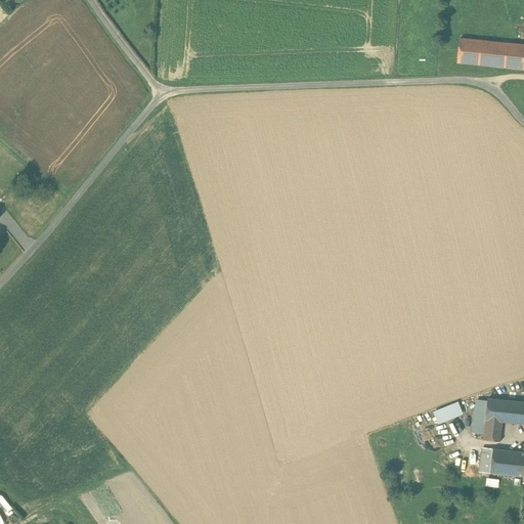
[(487,42),(462,40),(460,64),(523,71),(523,45),(507,44),(487,42)]
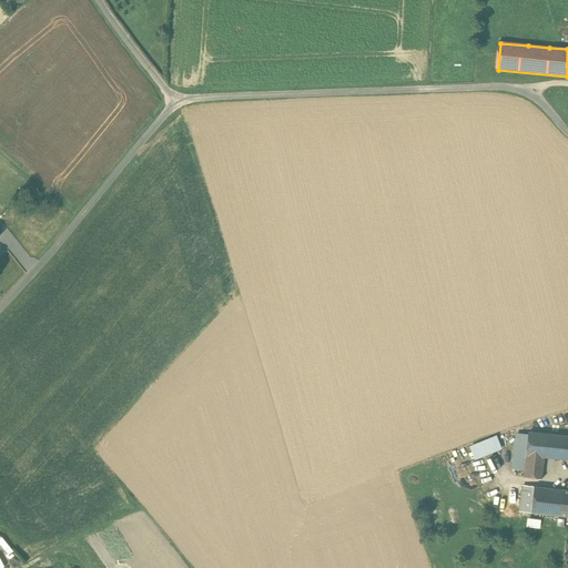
[(567,436),(529,432),(529,435),(525,470),(525,477),(541,479),(545,457),(567,459),(567,436)]
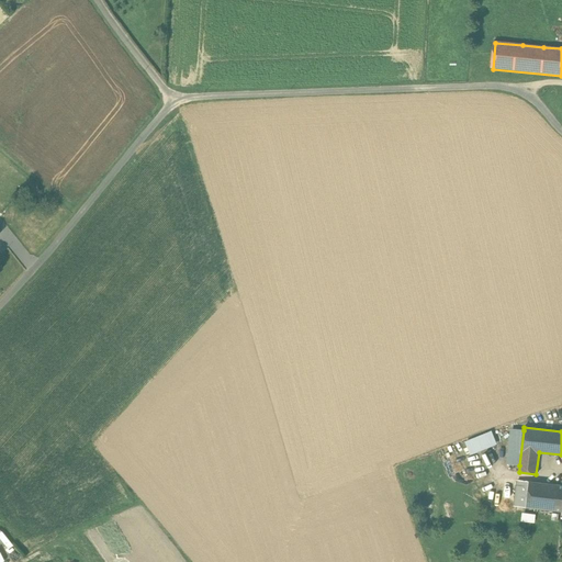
[(524,430),(513,429),(508,464),(519,465),(524,430)]
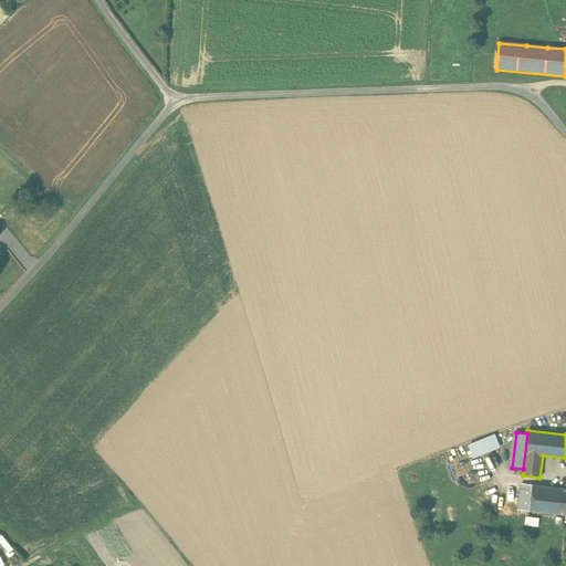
[(473,458),(501,447),(495,433),(469,444),(473,458)]
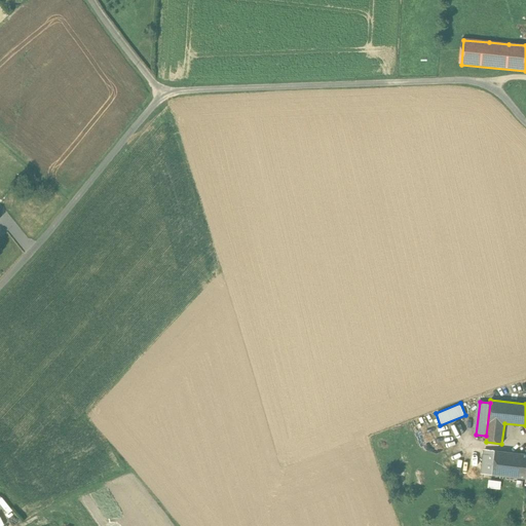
[(522,454),(485,449),(482,474),(520,478),(522,454)]
